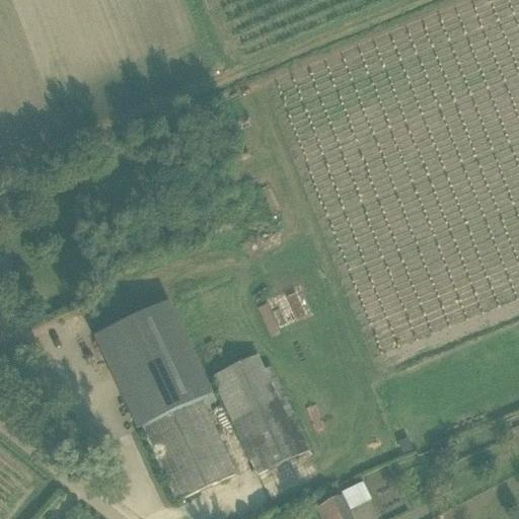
[(135,148),(124,152),(127,160),(137,156),(135,148)]
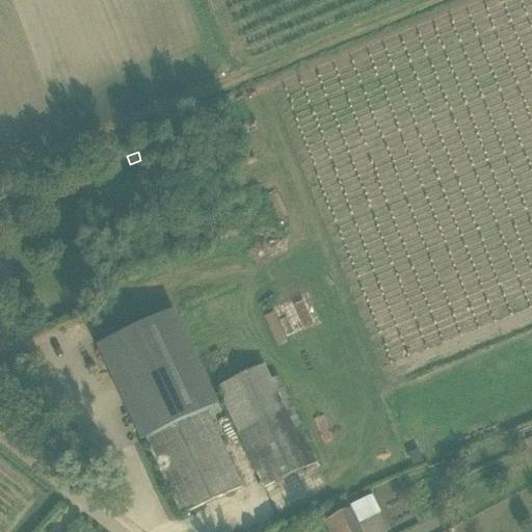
[(229,292),(182,314),(264,488),(317,463),(281,386),(275,388),(229,292)]
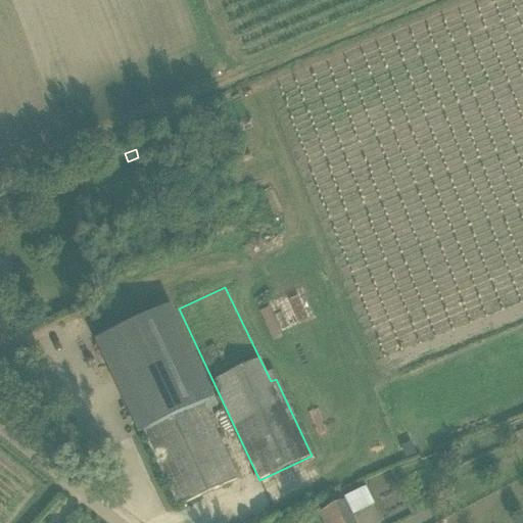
[(101,343),(178,507),(237,479),(225,453),(202,405),(214,399),(173,313),(161,318),(101,343)]
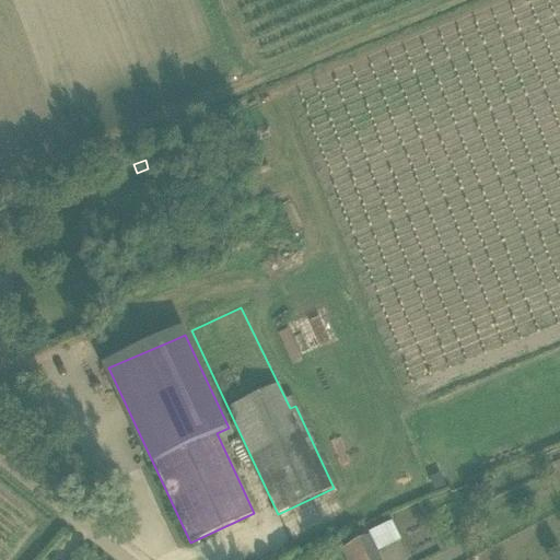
[(377,550),(400,539),(391,520),(368,531),(377,550)]
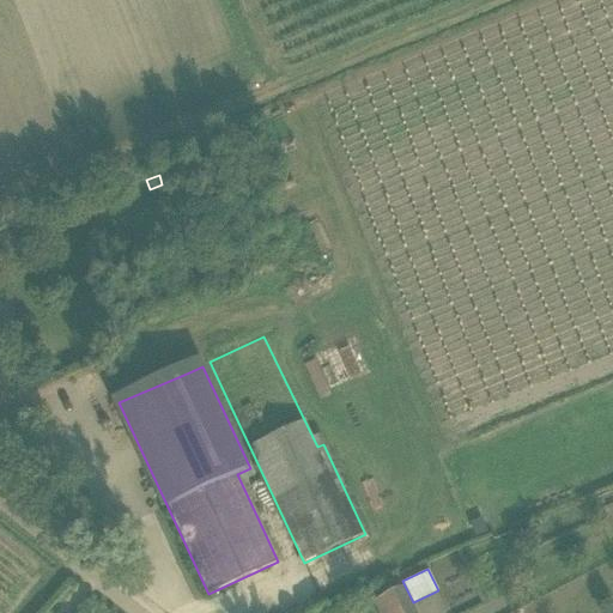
[(414,612),(404,590),(372,606),(376,612),(414,612)]
